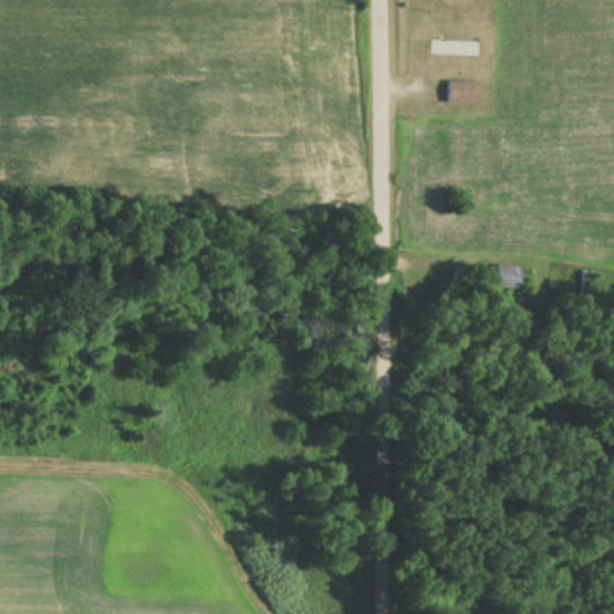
[(478,54),(478,41),(432,41),(432,54),(478,54)]
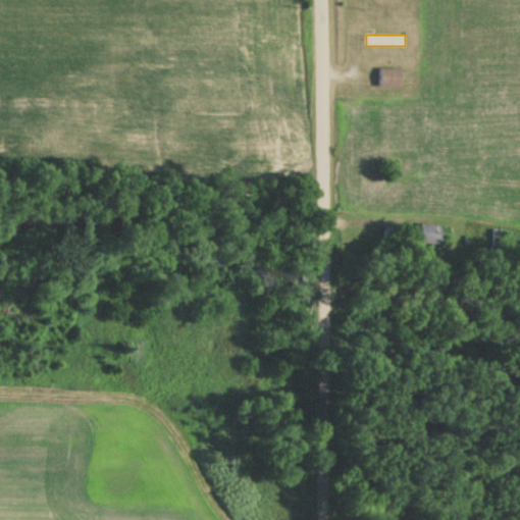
[(401,87),(401,69),(379,69),(379,87),(401,87)]
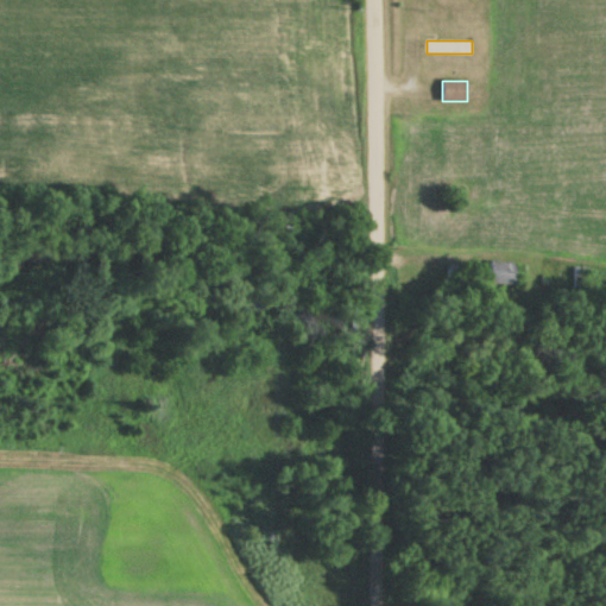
[(486,282),(525,285),(526,264),(488,260),(486,282)]
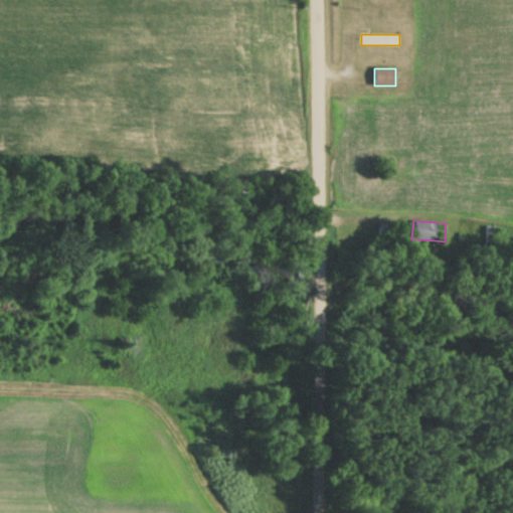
[(390,233),(389,224),(379,225),(380,234),(390,233)]
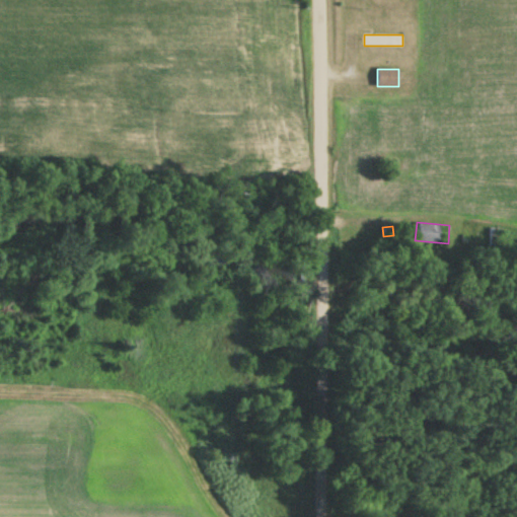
[(503,227),(490,227),(490,243),(503,243),(503,227)]
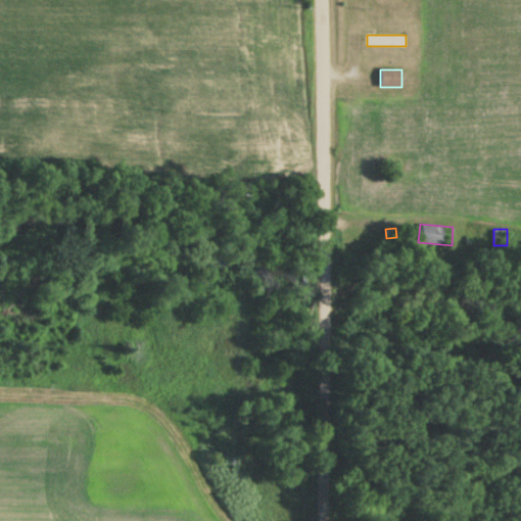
All buildings are outlined.
